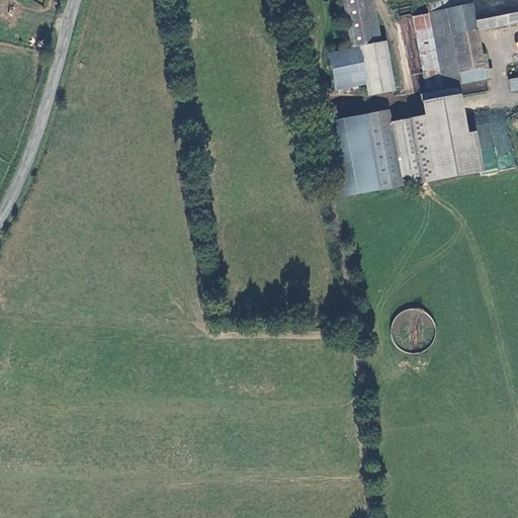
[(343,0),(352,48),(376,42),(368,0),(343,0)]
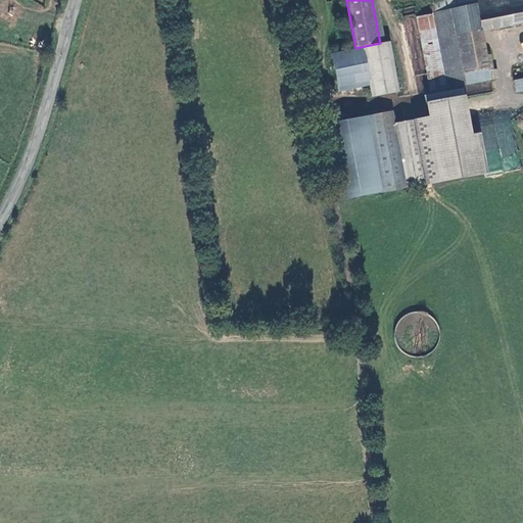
[(481,32),(476,0),(473,0),(456,4),(433,8),(446,88),(465,85),(464,77),(487,73),(485,57),(481,32)]
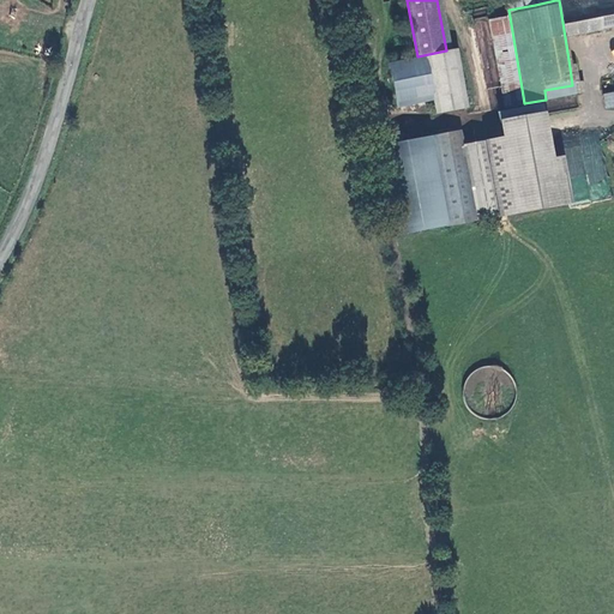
[(559,0),(565,37),(602,31),(599,8),(612,7),(611,0),(559,0)]
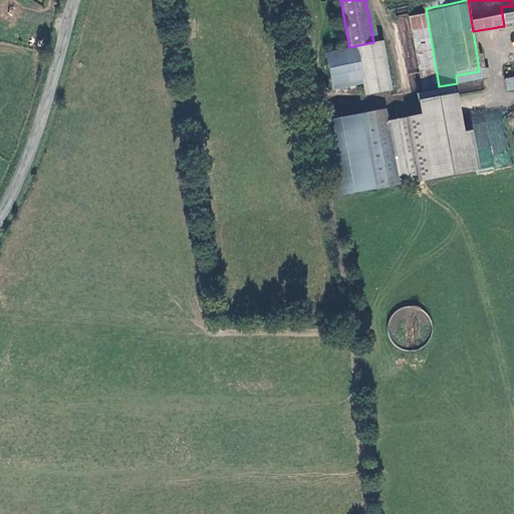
[(501,7),(504,26),(513,24),(513,0),(511,0),(512,6),(501,7)]
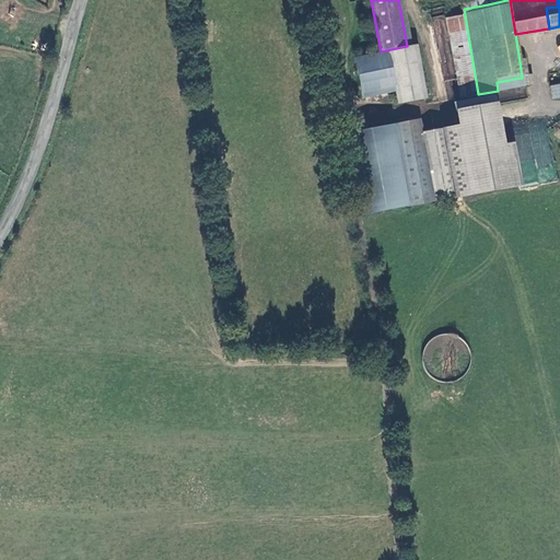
[(478,94),(464,9),(445,12),(458,97),(478,94)]
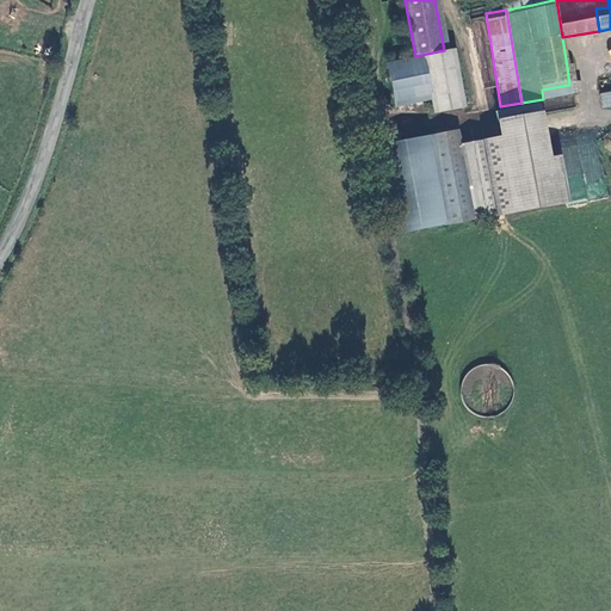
[(454,51),(388,63),(395,107),(431,102),(433,115),(464,110),(454,51)]
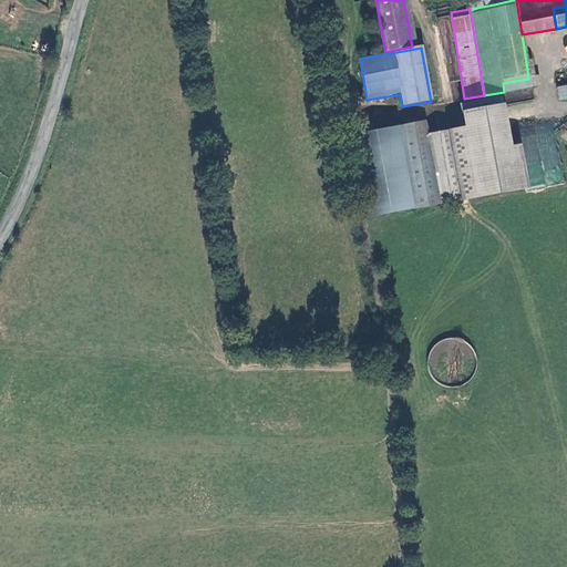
[(531,62),(526,62),(528,79),(503,83),(504,92),(537,86),(535,78),(533,78),(531,62)]
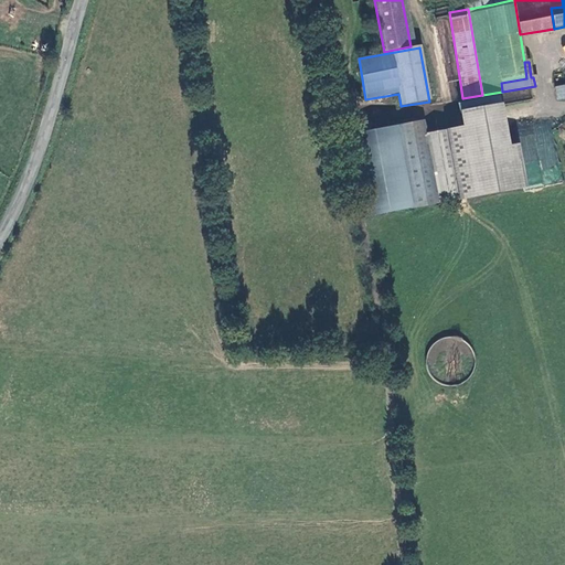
[(504,102),(516,99),(514,91),(502,93),(504,102)]
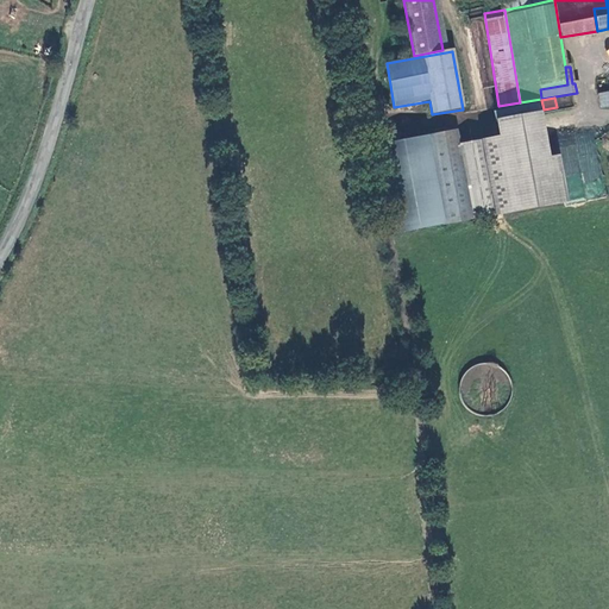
[(457,131),(376,145),(391,234),(565,203),(557,158),(547,161),(539,114),(495,121),(498,138),(459,145),(457,131)]
